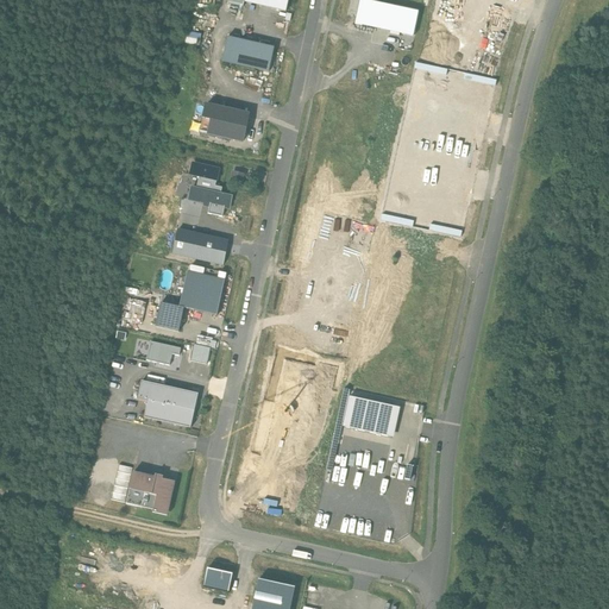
[(243,7),(244,4),(286,13),(288,0),(230,0),(228,5),(243,7)]
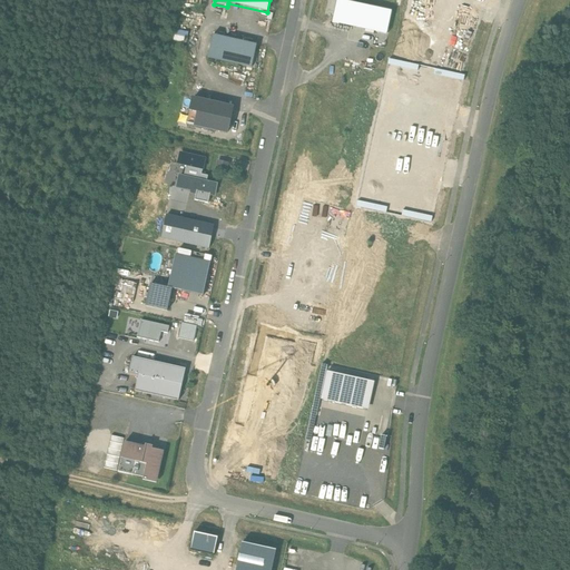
[(392,12),(336,0),(332,23),(387,36),(392,12)]
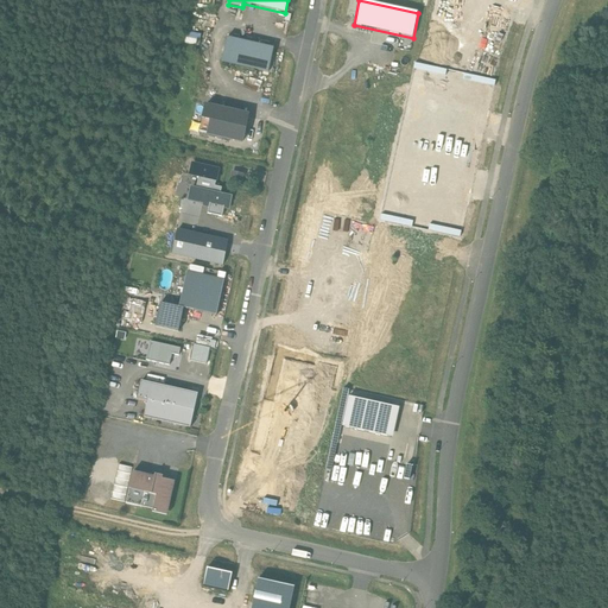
[(274,49),(227,38),(221,63),(268,74),(274,49)]
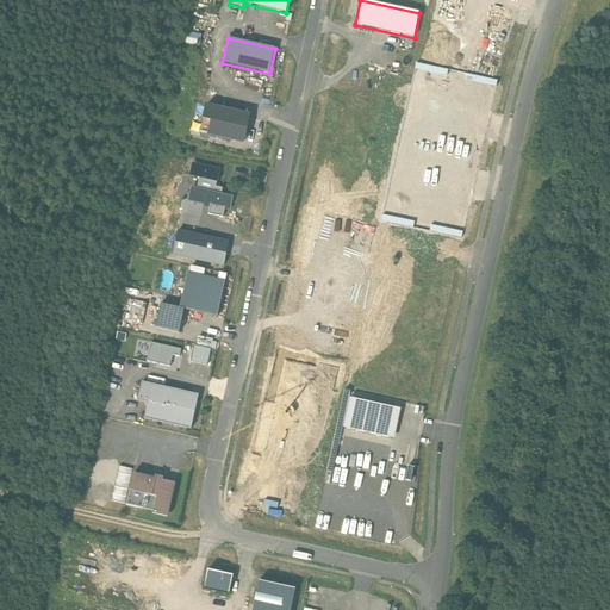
[(416,63),(415,70),(447,76),(448,70),(416,63)]
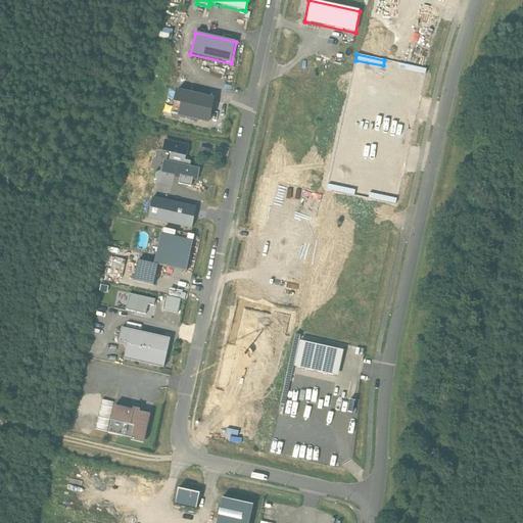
[(398,63),(396,68),(425,75),(426,69),(398,63)]
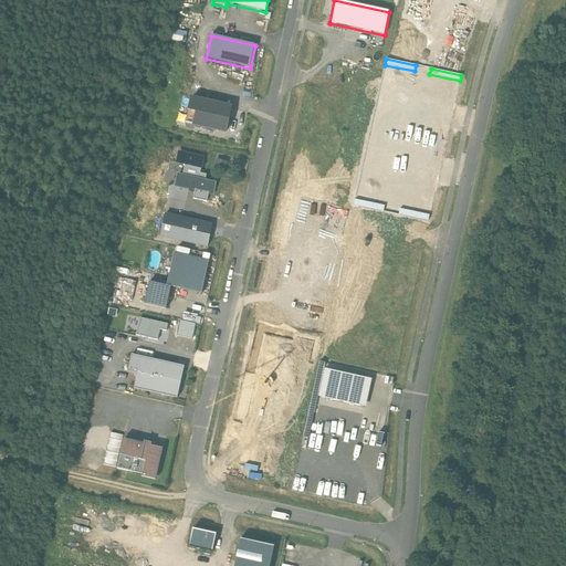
[(226,100),(212,96),(210,104),(191,100),(186,124),(226,133),(228,123),(229,123),(230,117),(229,117),(231,108),(223,106),(226,100)]
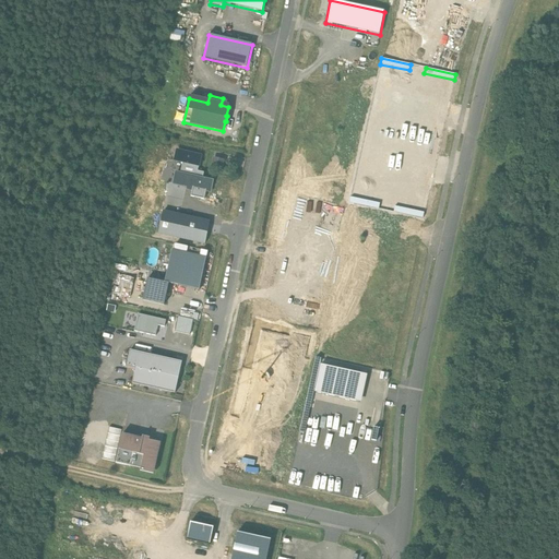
[(201,156),(177,152),(174,162),(182,164),(180,175),(176,174),(174,183),(192,188),(190,198),(204,200),(206,191),(210,192),(212,182),(202,180),(203,174),(198,171),(201,156)]
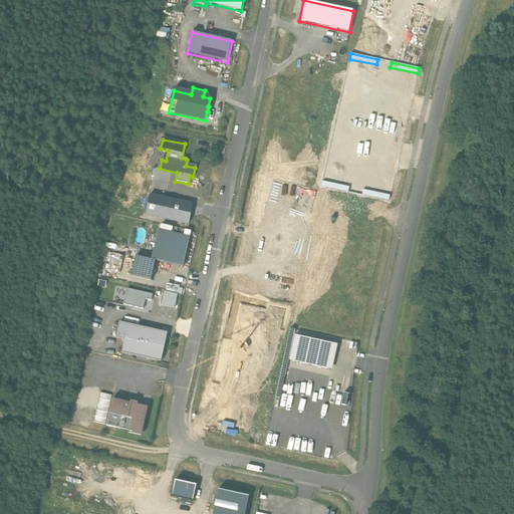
[(205,149),(196,147),(194,156),(203,158),(205,149)]
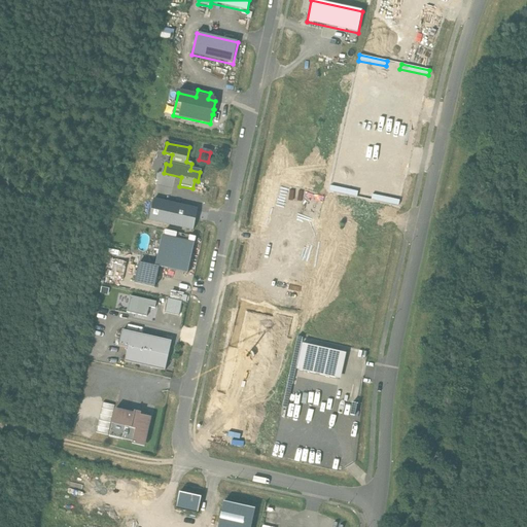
[(330,185),(329,191),(357,198),(359,191),(330,185)]
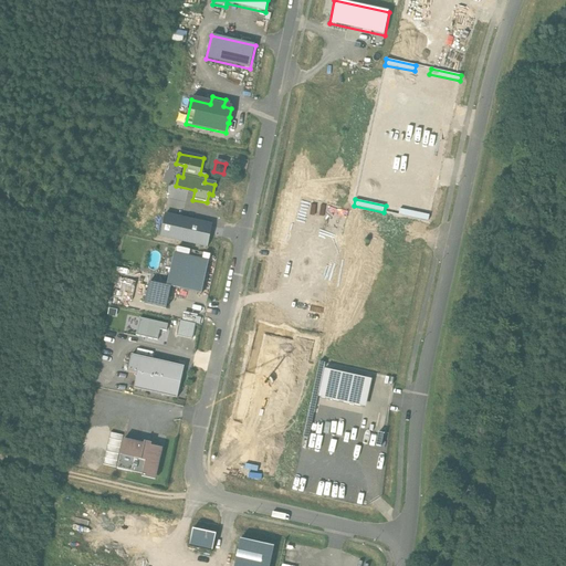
[(400,209),(399,215),(429,222),(430,216),(400,209)]
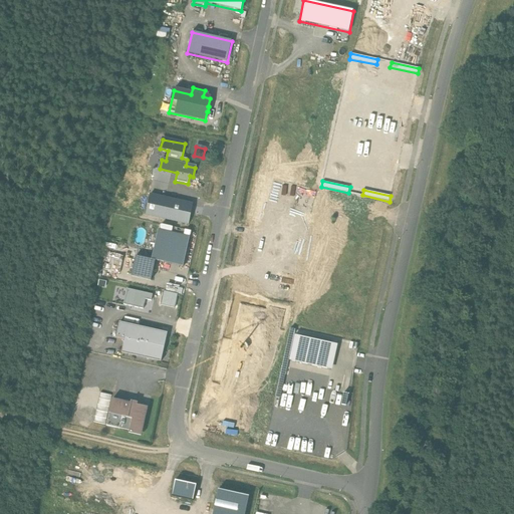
[(193,205),(150,195),(146,215),(188,225),(193,205)]
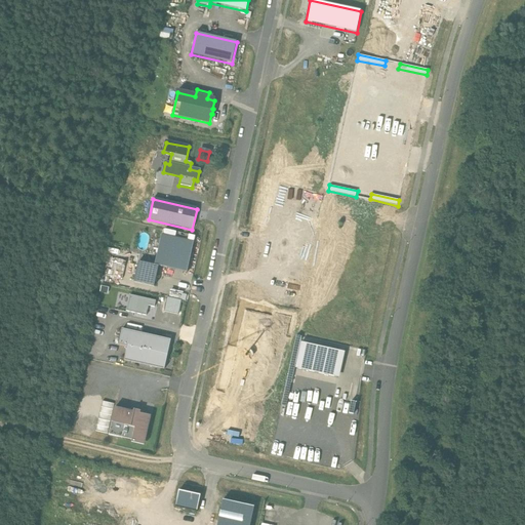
[(194,243),(161,236),(155,266),(158,267),(187,273),(194,243)]
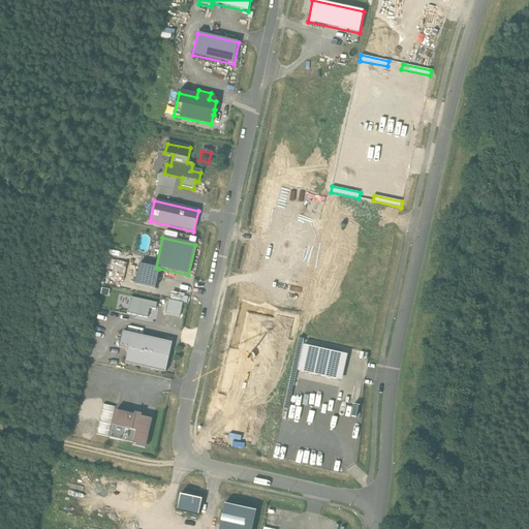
[(155,289),(159,269),(156,268),(139,265),(135,284),(155,289)]
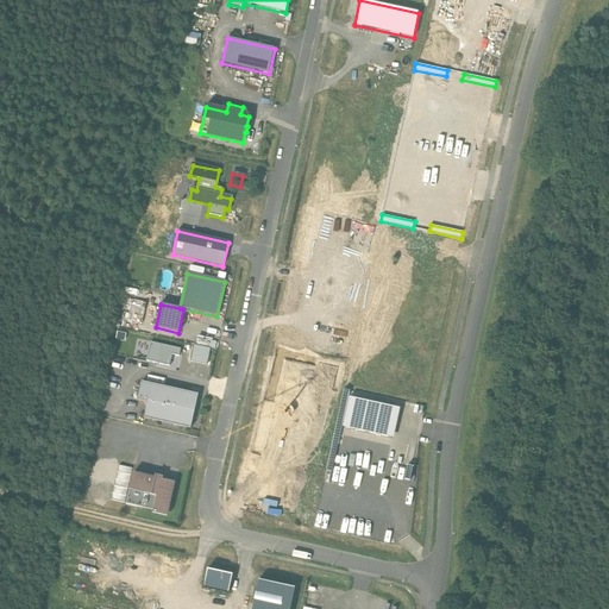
[(150,343),(146,362),(169,366),(171,356),(179,357),(181,350),(150,343)]
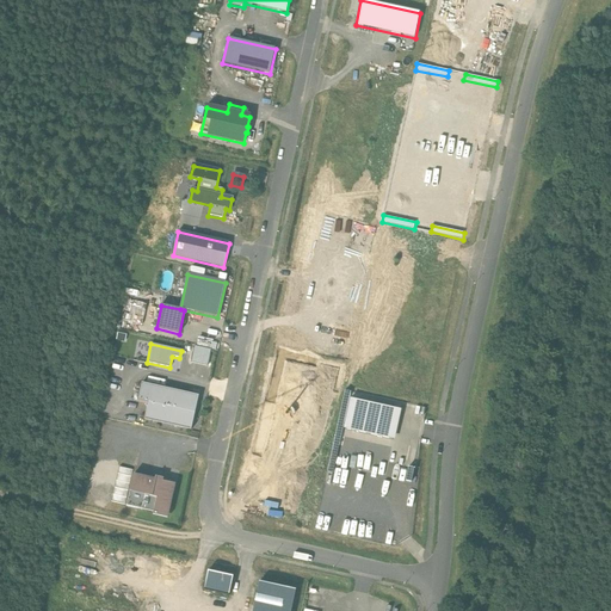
[(210,350),(195,346),(191,362),(207,366),(210,350)]
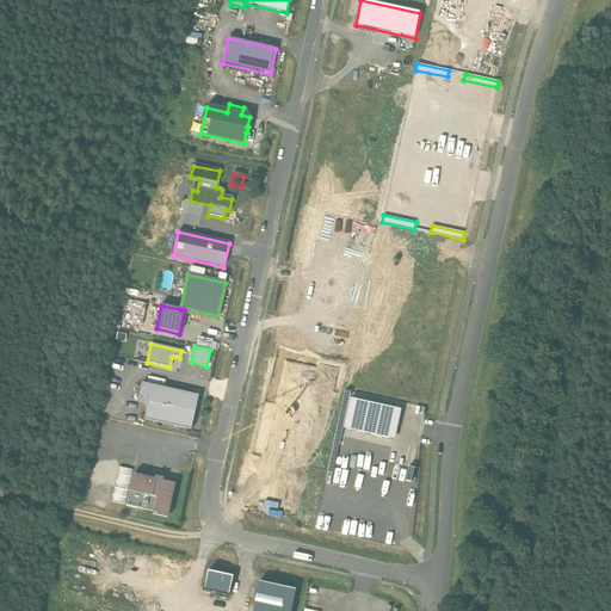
[(321,460),(343,366),(279,352),(257,452),(272,456),(275,449),(321,460)]
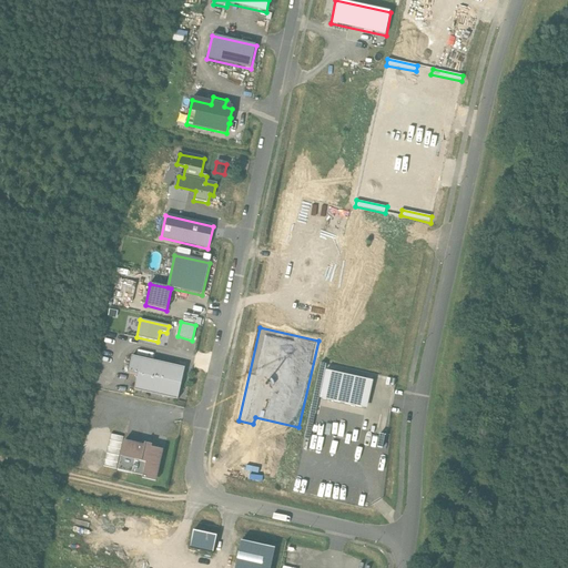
[(184,368),(132,356),(128,374),(138,376),(134,391),(178,399),(184,368)]
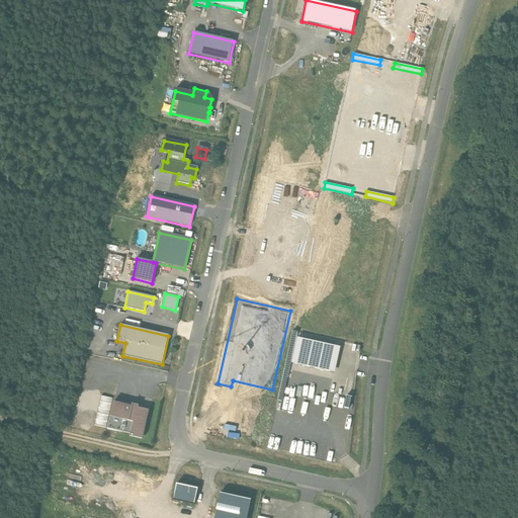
[(338,347),(297,339),(291,364),(333,372),(338,347)]
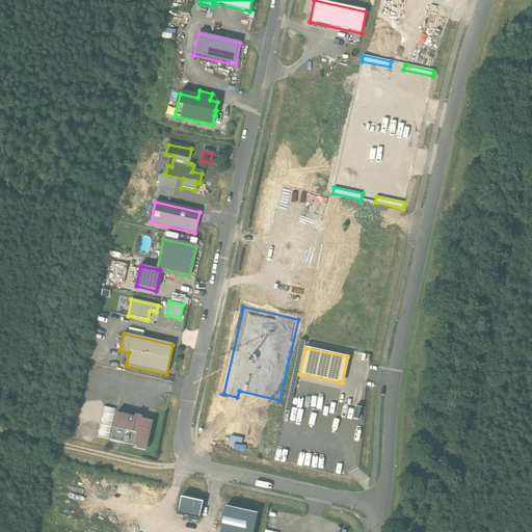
[(116,414),(110,441),(124,444),(125,443),(134,445),(133,449),(145,452),(153,422),(141,420),(142,417),(136,416),(135,418),(116,414)]
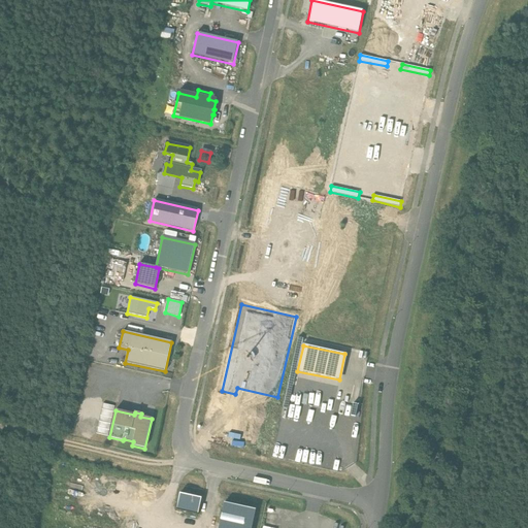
[(187,495),(179,494),(176,509),(198,515),(197,516),(198,516),(202,496),(188,493),(187,495)]
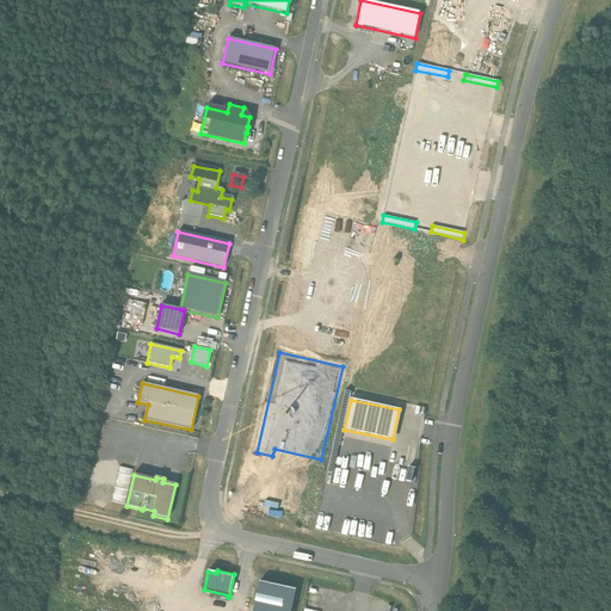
[(290,610),(295,592),(259,584),(252,610),(290,610)]
